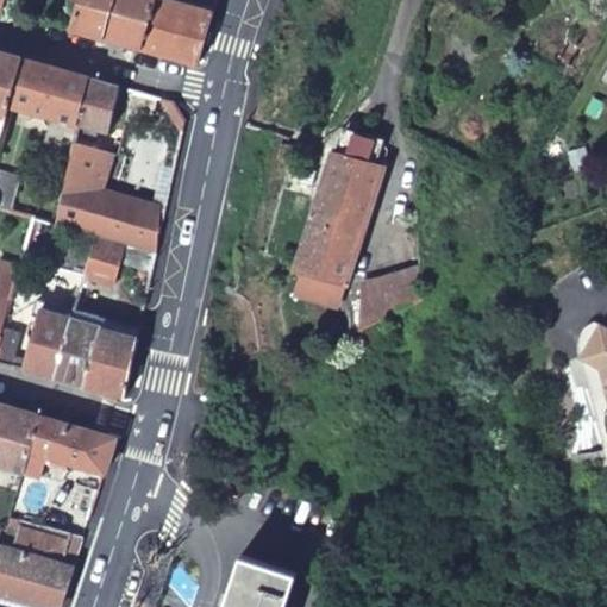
[(82,0),(75,27),(142,47),(154,0),(82,0)]
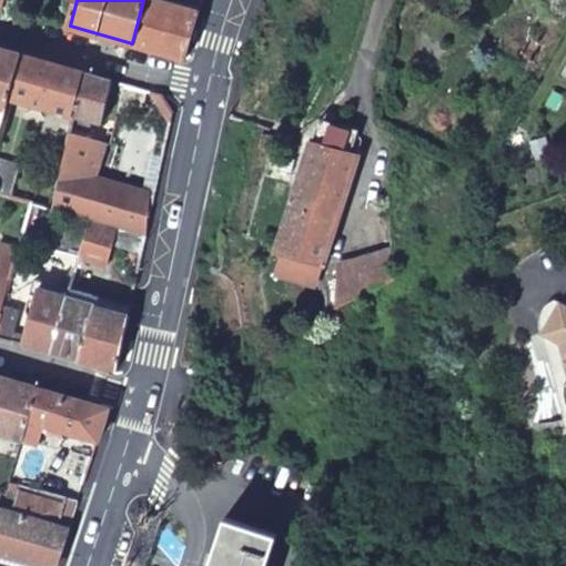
[(143,0),(132,43),(184,59),(198,10),(165,0),(143,0)]
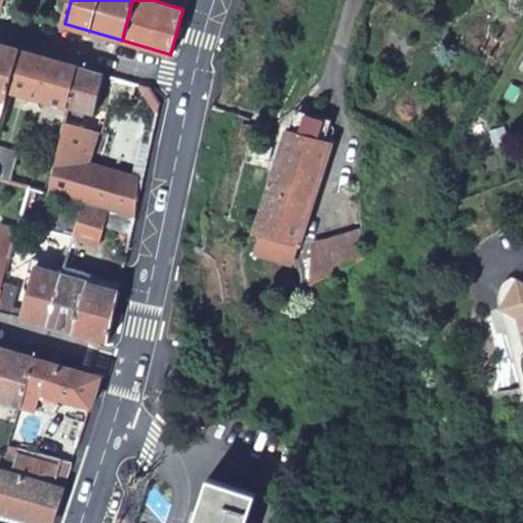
[(0,96),(5,99),(8,89),(21,49),(0,43),(0,96)]
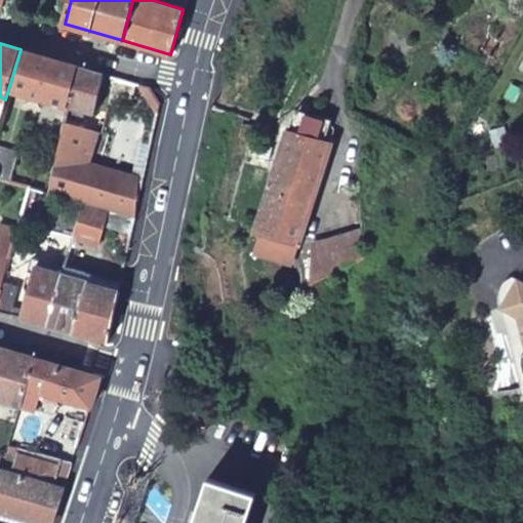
[(21,49),(8,89),(40,98),(51,58),(21,49)]
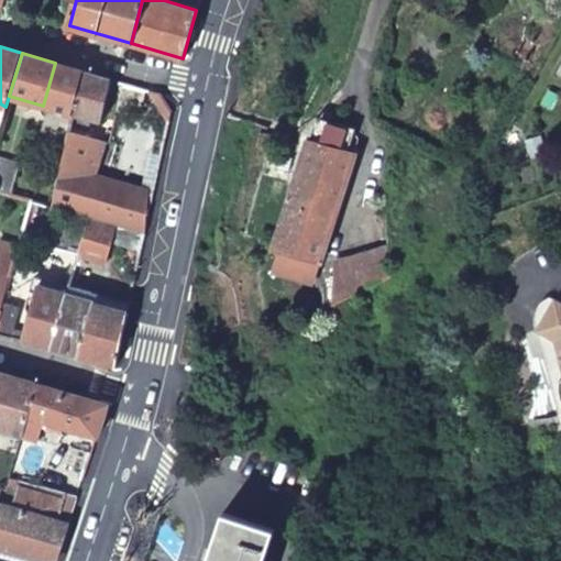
[(43,106),(77,114),(87,73),(55,63),(43,106)]
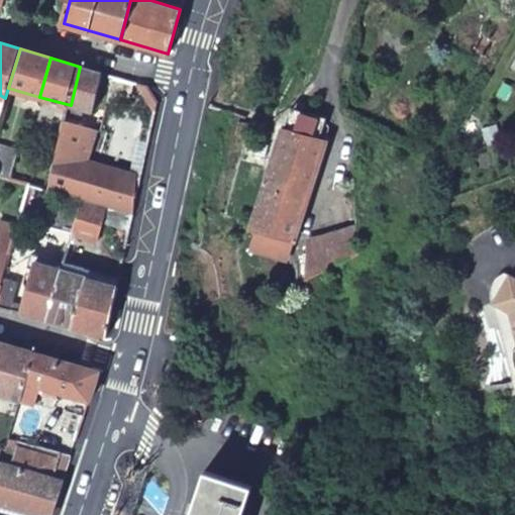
[(80,67),(71,105),(95,113),(105,73),(80,67)]
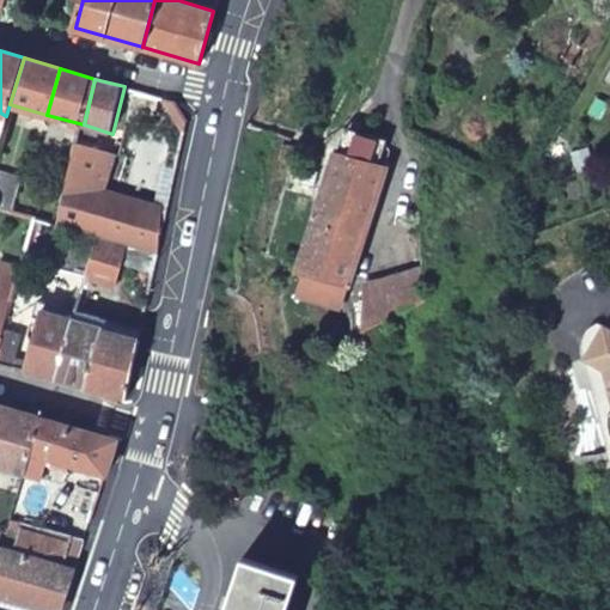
[(157,252),(168,208),(102,189),(110,154),(78,146),(66,194),(58,224),(84,231),(97,235),(157,252)]
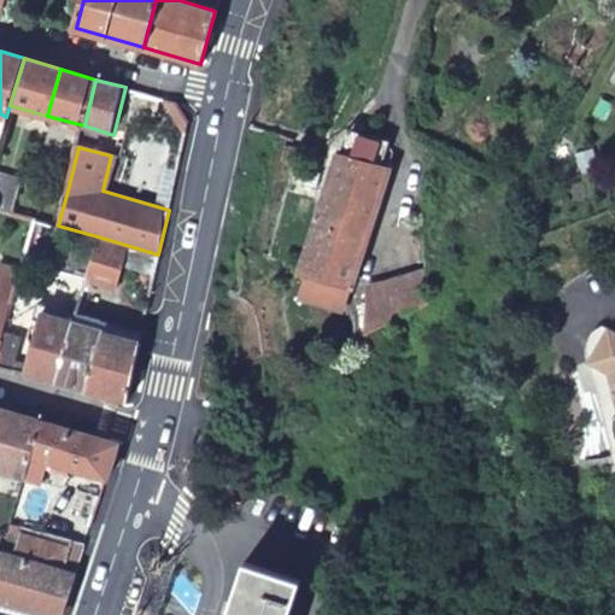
[(352,288),(392,167),(370,159),(368,165),(340,157),(300,270),(309,274),(312,275),(310,282),(321,287),(323,279),(352,288)]
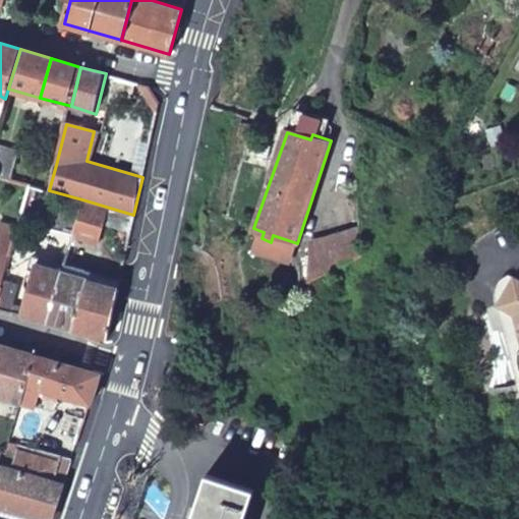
[(0,148),(0,175),(11,179),(19,154),(0,148)]
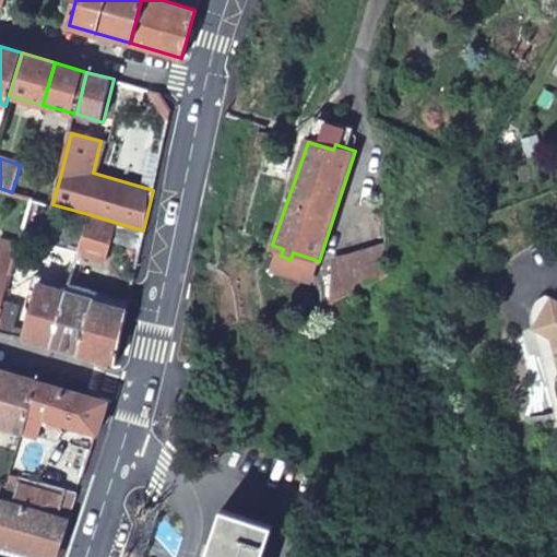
[(79,249),(89,214),(76,211),(66,245),(79,249)]
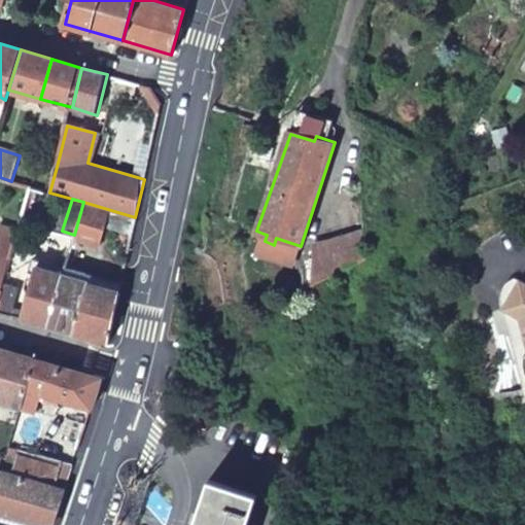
[(132,234),(135,217),(83,202),(74,235),(70,248),(97,256),(97,242),(101,225),(132,234)]
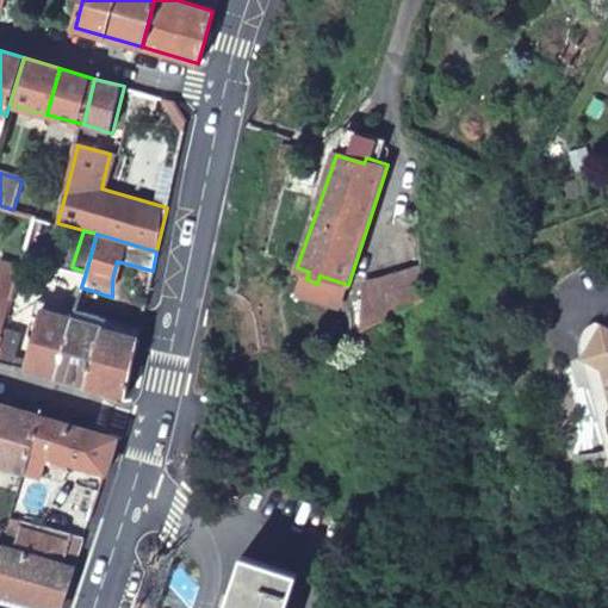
[(0,347),(13,299),(22,266),(0,260),(0,347)]
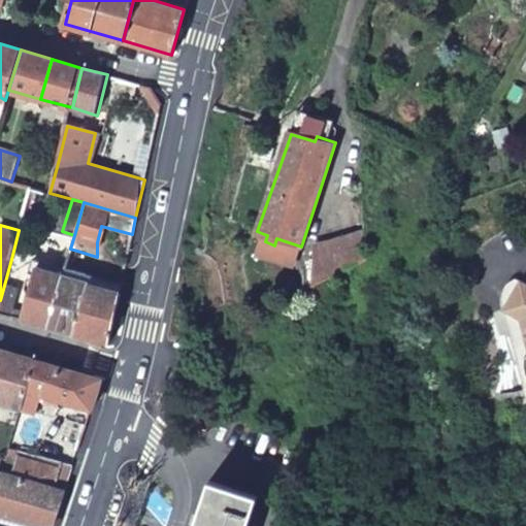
[(255,239),(257,231),(241,226),(238,233),(255,239)]
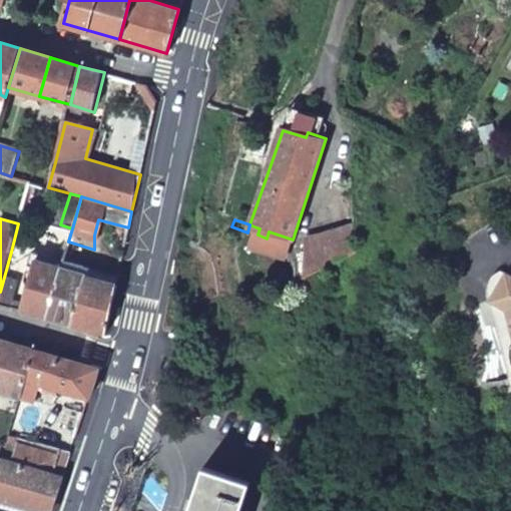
[(288,251),(293,239),(269,231),(267,238),(258,234),(260,228),(257,227),(250,245),(286,258),(288,251)]
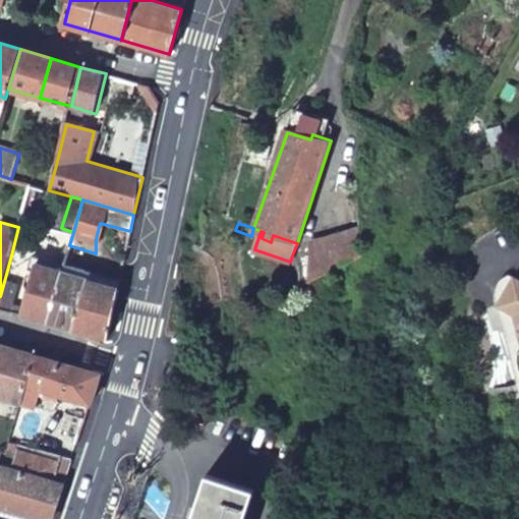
[(360,262),(361,247),(336,248),(306,250),(315,284),(360,262)]
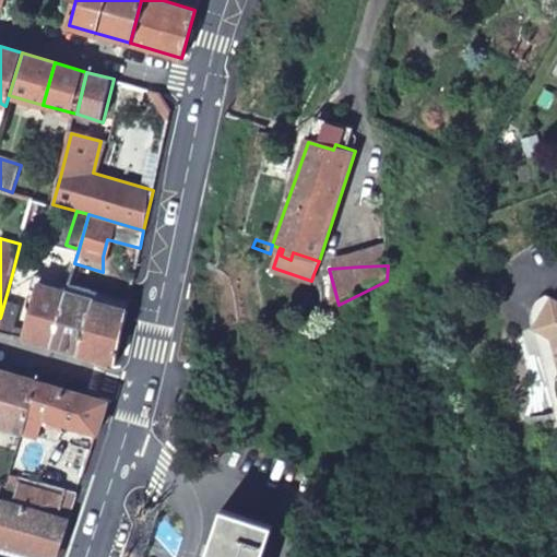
[(12,274),(0,318),(0,328),(13,332),(21,300),(13,298),(19,277),(12,274)]
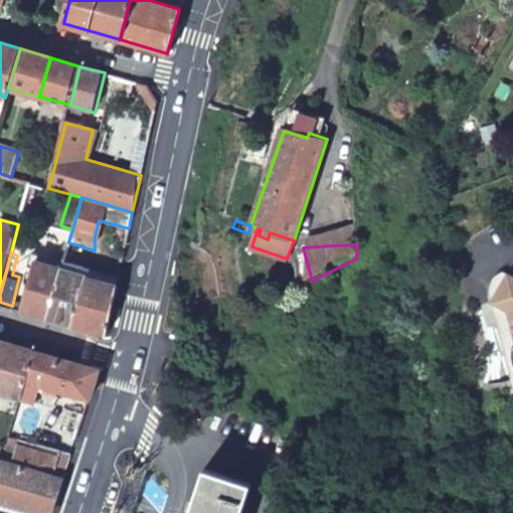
[(21,309),(48,317),(61,269),(35,261),(21,309)]
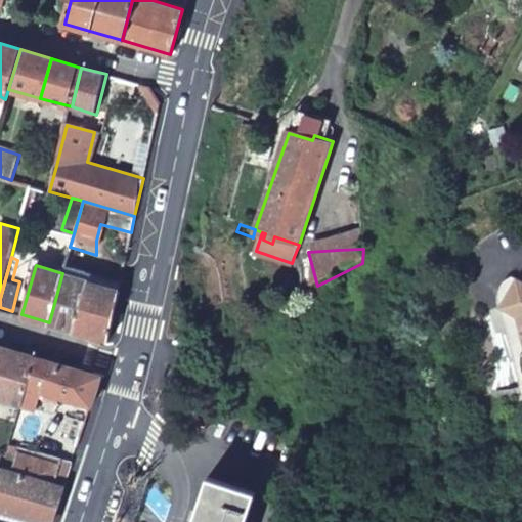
[(62,273),(49,322),(107,340),(119,290),(62,273)]
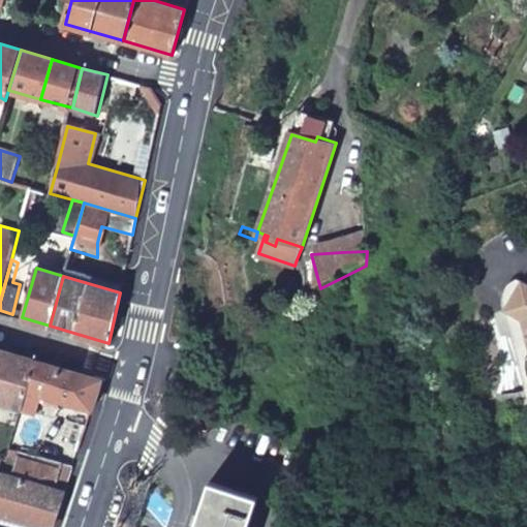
[(500,312),(515,284),(510,282),(498,306),(503,326),(522,393),(526,392),(526,388),(524,383),(522,379),(521,377),(521,373),(520,370),(520,366),(520,363),(520,361),(526,359),(526,354),(517,321),(500,312)]
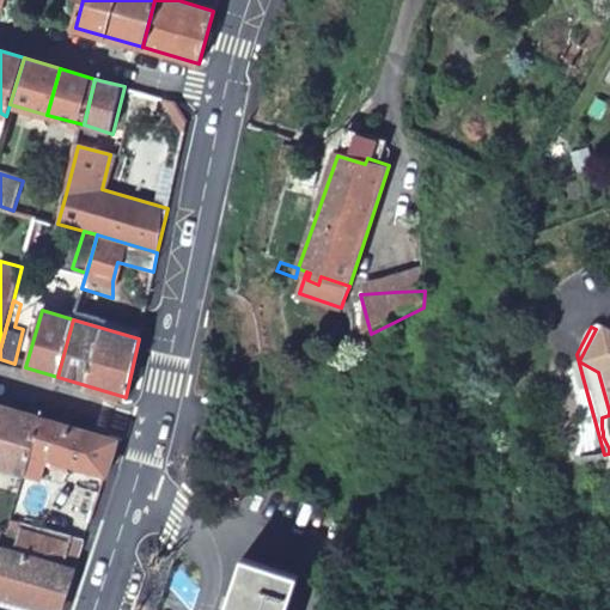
[(609,337),(596,329),(579,361),(598,372),(609,410),(609,415),(602,418),(602,420),(602,424),(602,428),(603,432),(603,437),(604,439),(607,444),(609,449),(609,337)]
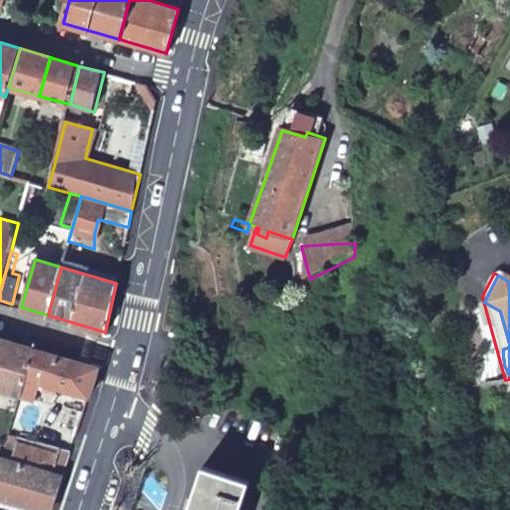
[(0,373),(10,341),(0,337),(0,373)]
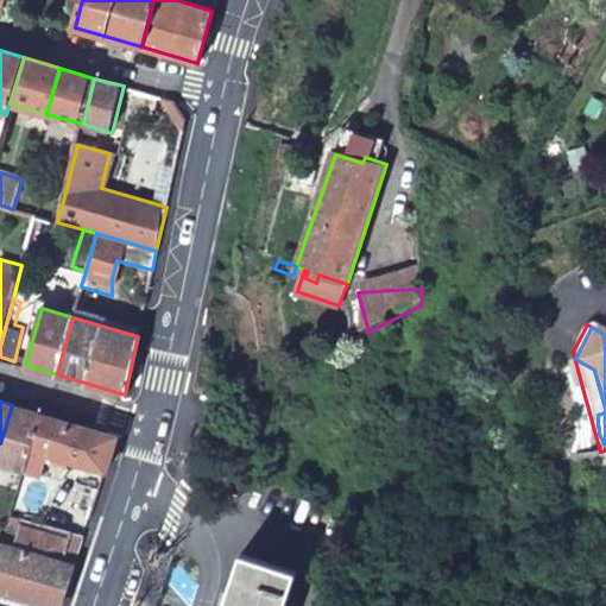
[(12,405),(0,443),(0,460),(26,468),(43,414),(12,405)]
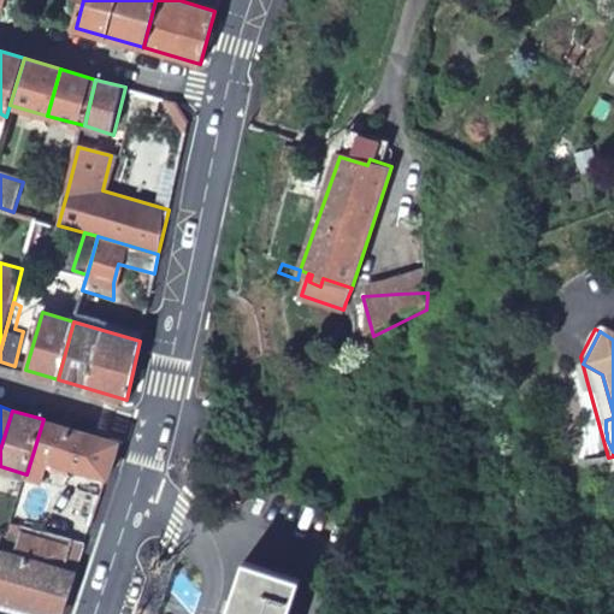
[(43,419),(27,474),(45,480),(48,468),(51,460),(58,464),(107,479),(120,441),(43,419)]
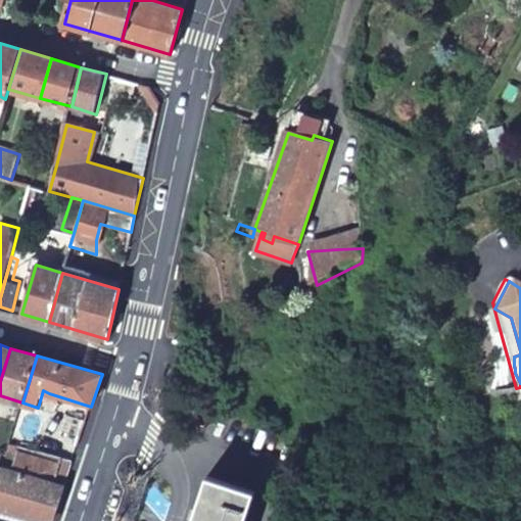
[(10,443),(6,455),(11,457),(14,445),(10,443)]
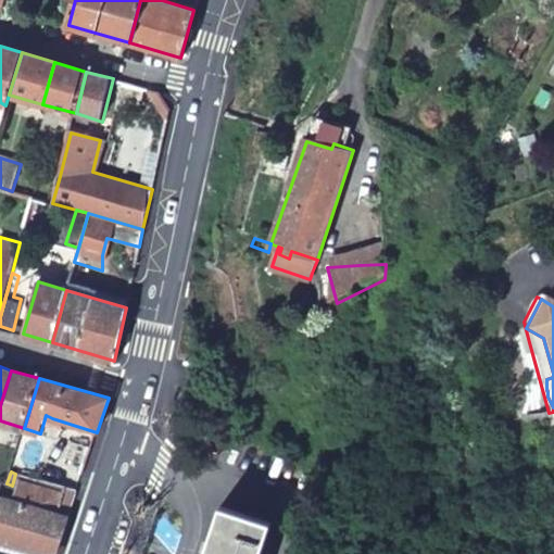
[(17,494),(5,490),(2,498),(60,514),(66,495),(22,483),(17,494)]
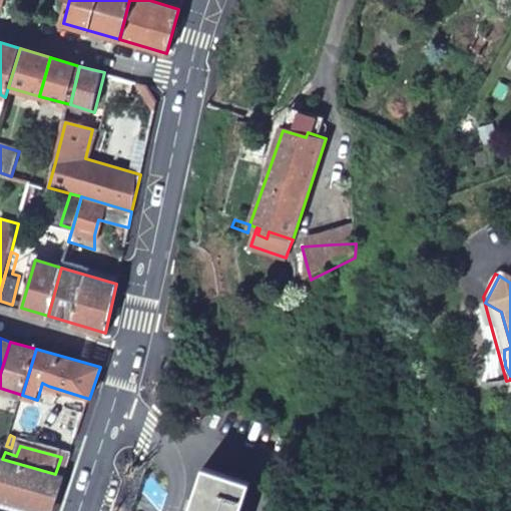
[(55,474),(2,459),(0,458),(0,499),(38,510),(51,510),(63,476),(55,474)]
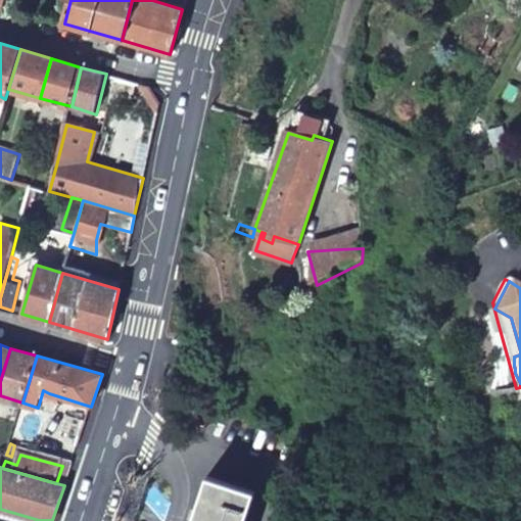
[(193,520),(246,520),(257,488),(209,473),(193,520)]
